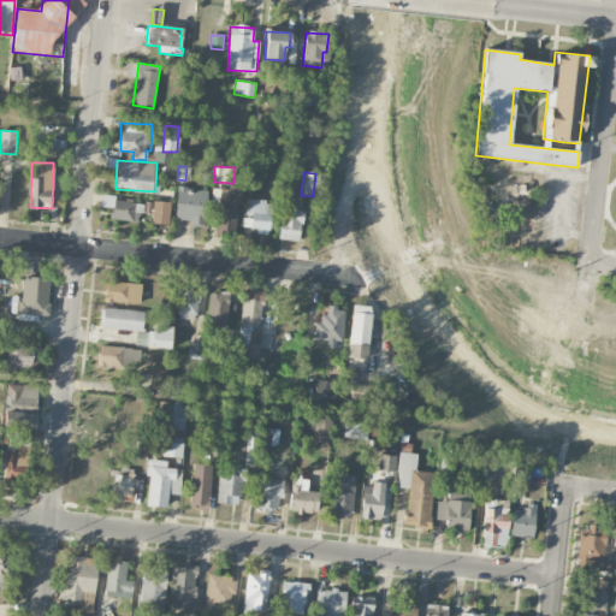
[(215,235),(238,236),(241,187),(229,185),(229,189),(212,189),(211,213),(217,213),(215,235)]
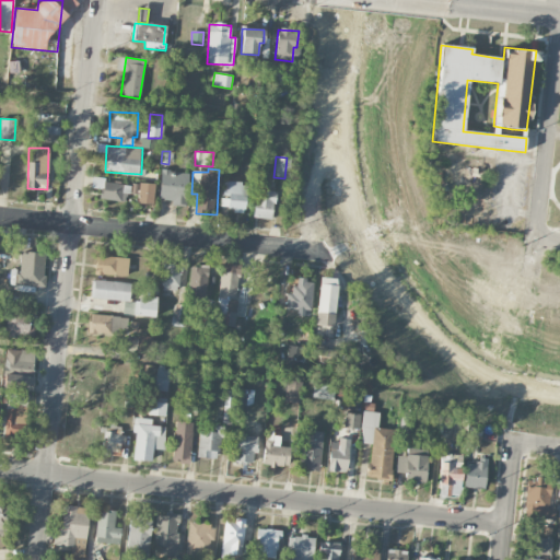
[(188,172),(161,171),(160,202),(187,203),(188,172)]
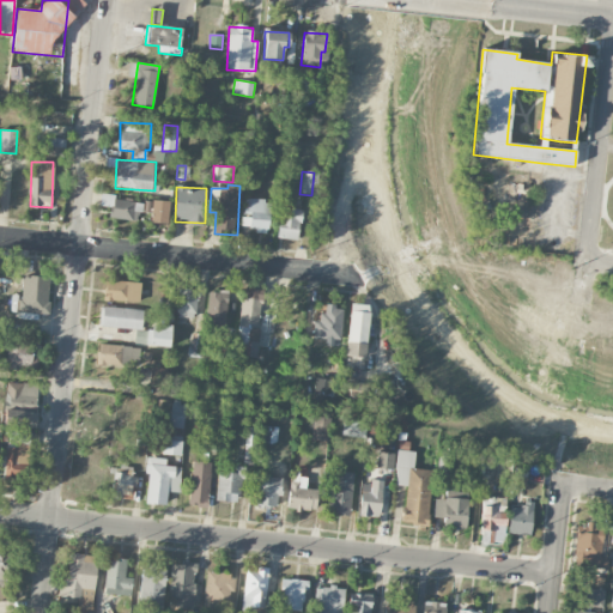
[(141,201),(113,200),(114,194),(101,194),(101,206),(110,206),(109,219),(140,220),(141,201)]
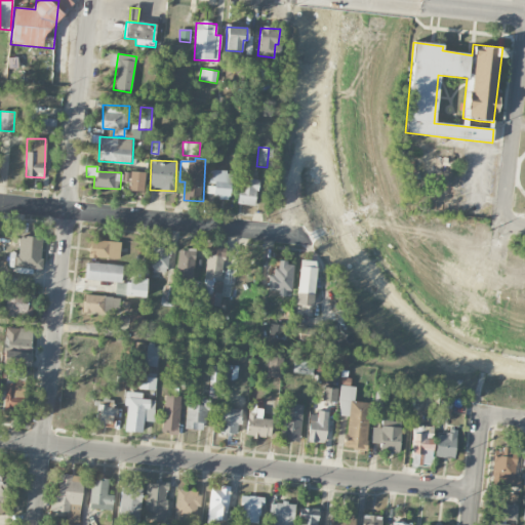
[(207,184),(207,194),(218,195),(218,199),(230,200),(232,171),(210,170),(209,185),(207,184)]
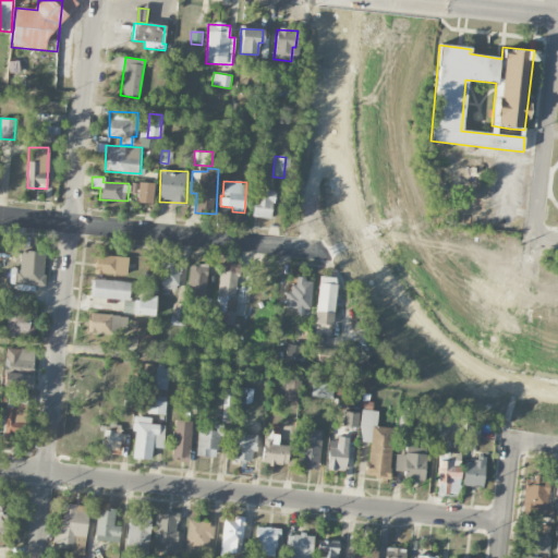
[(152,205),(155,183),(140,182),(136,203),(152,205)]
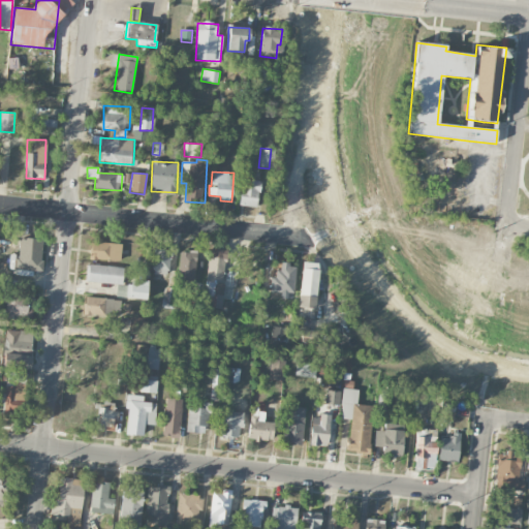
[(257,207),(260,181),(242,179),(240,206),(257,207)]
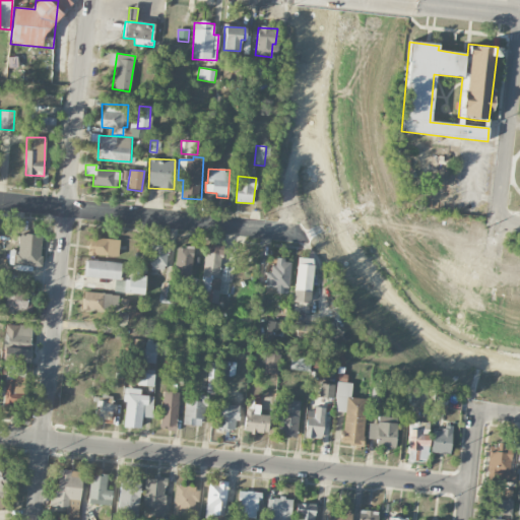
[(41,267),(42,238),(18,237),(16,266),(41,267)]
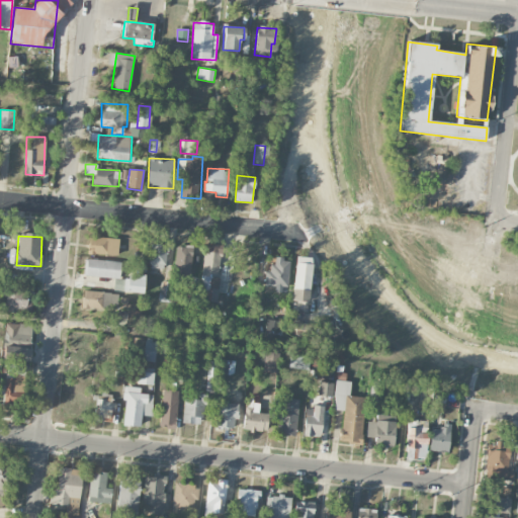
[(118,239),(89,237),(88,254),(118,255),(118,239)]
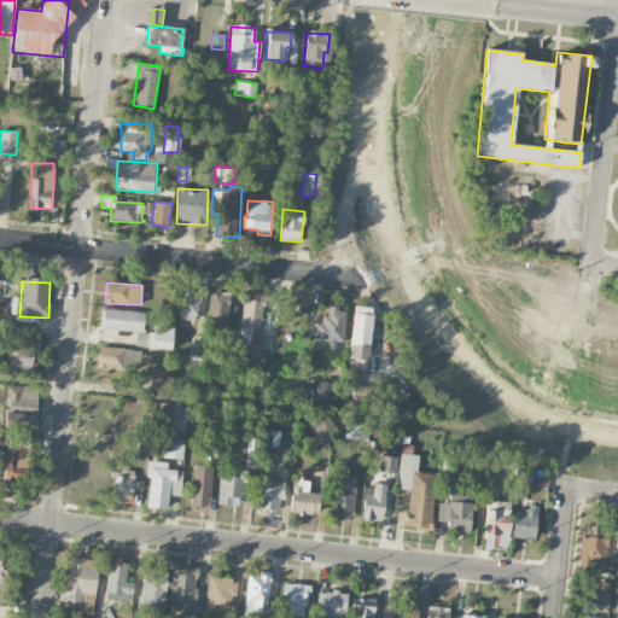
[(260,361),(263,292),(243,291),(239,360),(260,361)]
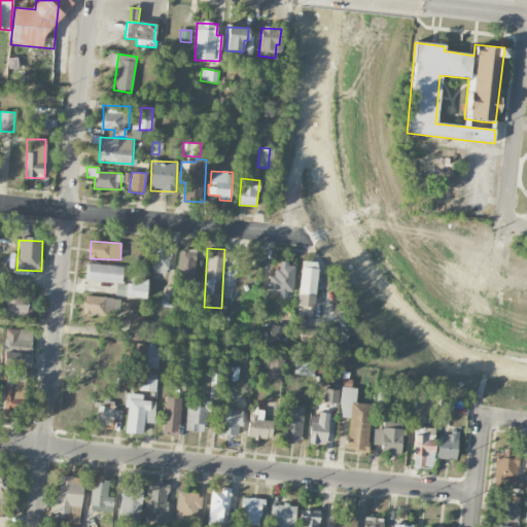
[(168,273),(169,249),(152,249),(152,273),(168,273)]
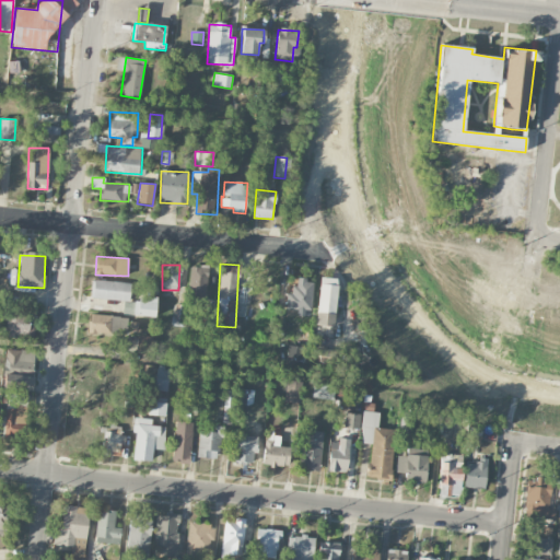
[(190,266),(188,295),(206,296),(207,267),(190,266)]
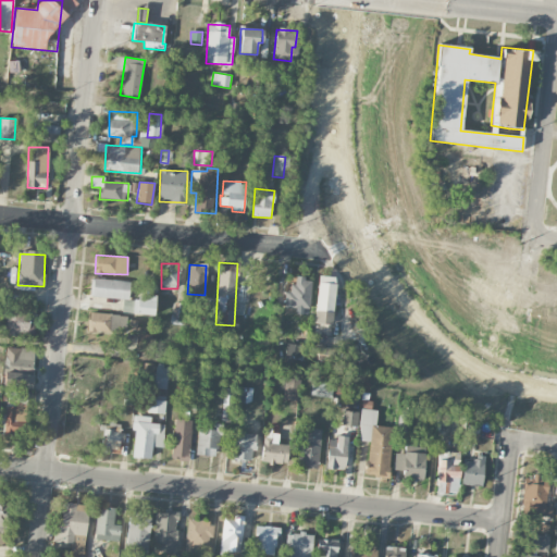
[(316,324),(333,324),(335,277),(318,276),(316,324)]
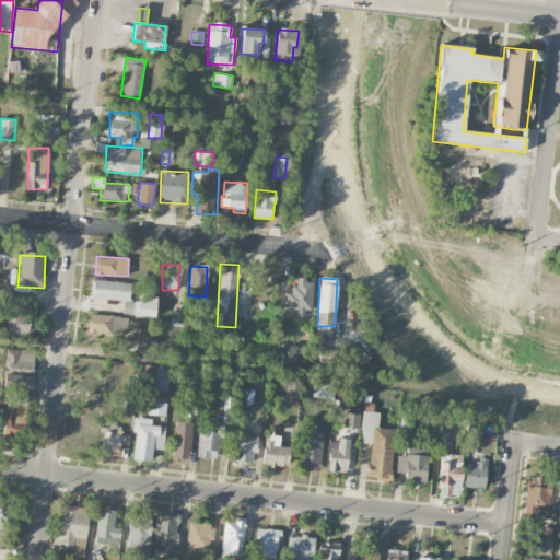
[(312,280),(294,279),(294,293),(287,292),(287,308),(298,310),(298,316),(310,317),(312,280)]
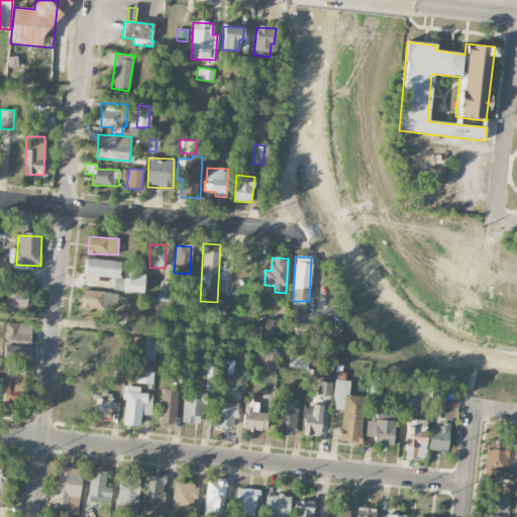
[(120,261),(85,260),(85,277),(119,278),(120,261)]
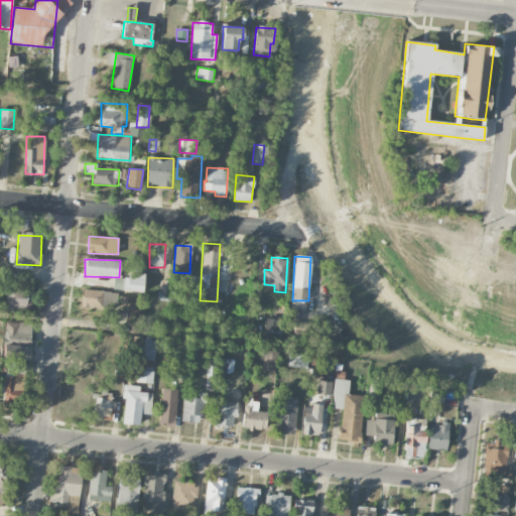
[(126,274),(125,291),(143,292),(144,275),(126,274)]
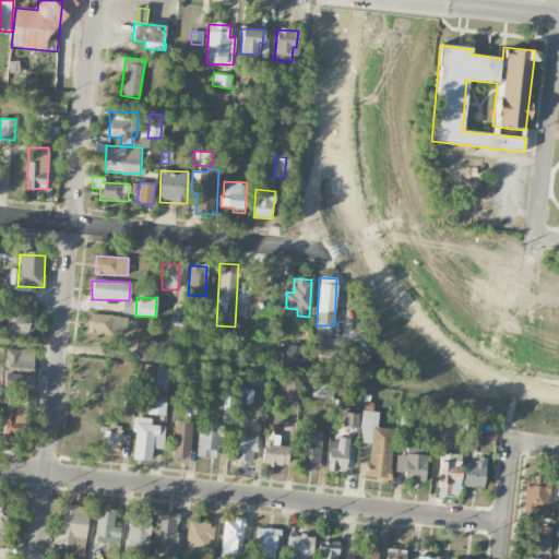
[(35,335),(35,313),(7,313),(8,336),(35,335)]
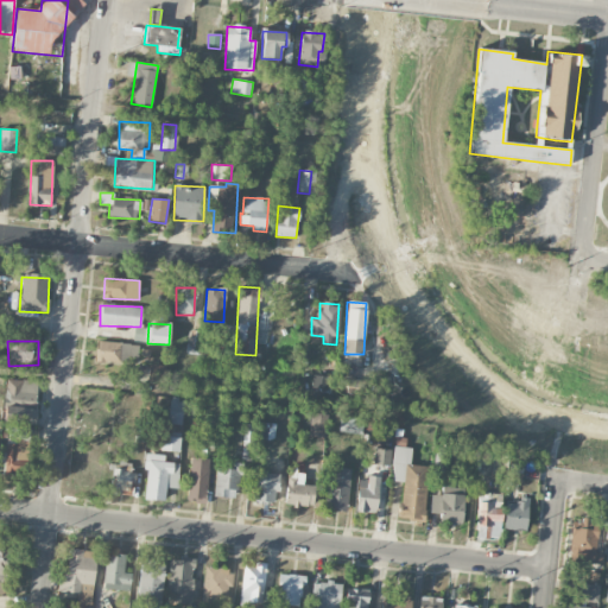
[(139,362),(139,343),(97,342),(97,361),(139,362)]
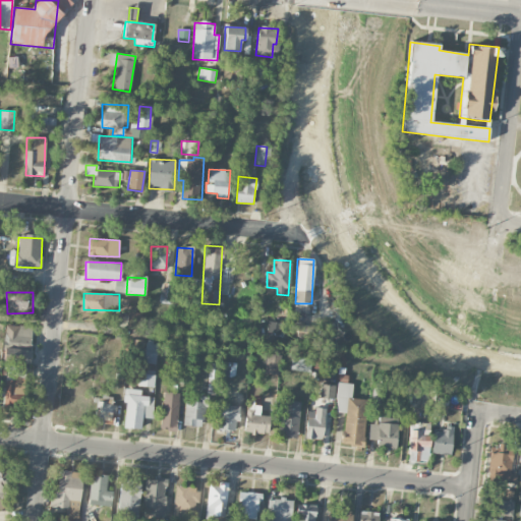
[(142,312),(127,312),(127,326),(141,327),(142,312)]
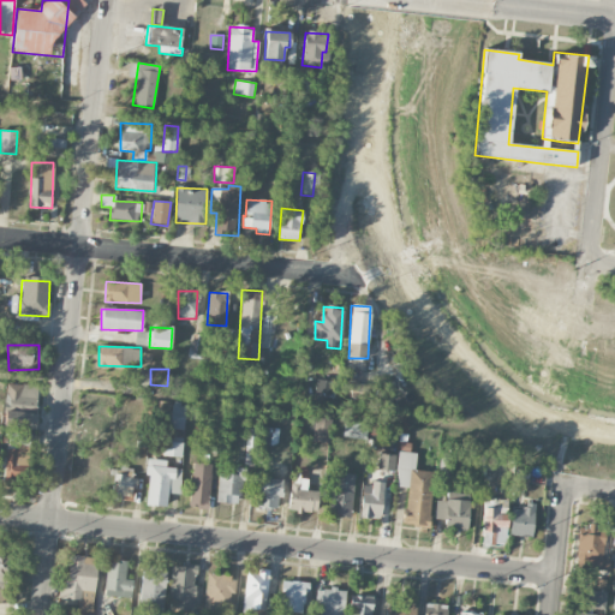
[(37,384),(7,384),(7,405),(36,406),(37,384)]
